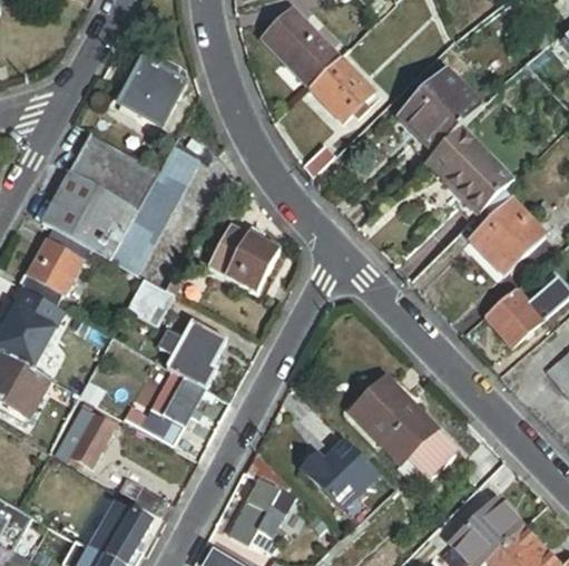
[(368,0),(383,18),(399,3),(395,0),(368,0)]
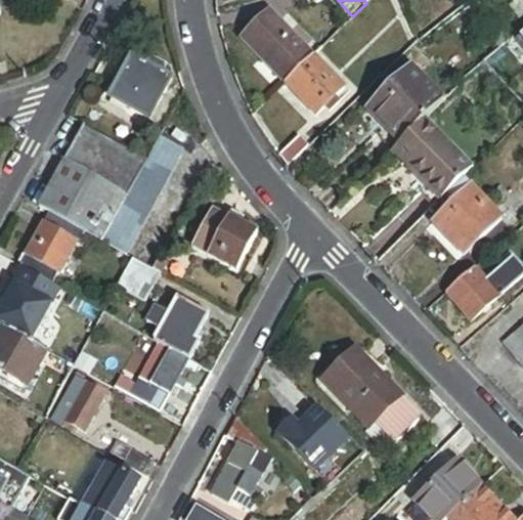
[(241,38),(285,83),(286,82),(313,54),(269,10),(241,38)]
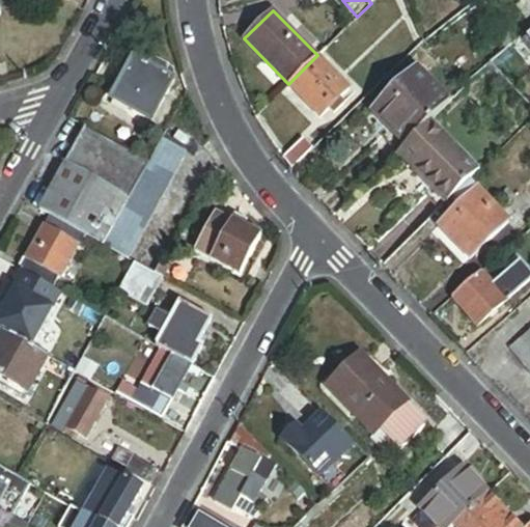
[(529,73),(505,47),(489,59),(529,103),(529,73)]
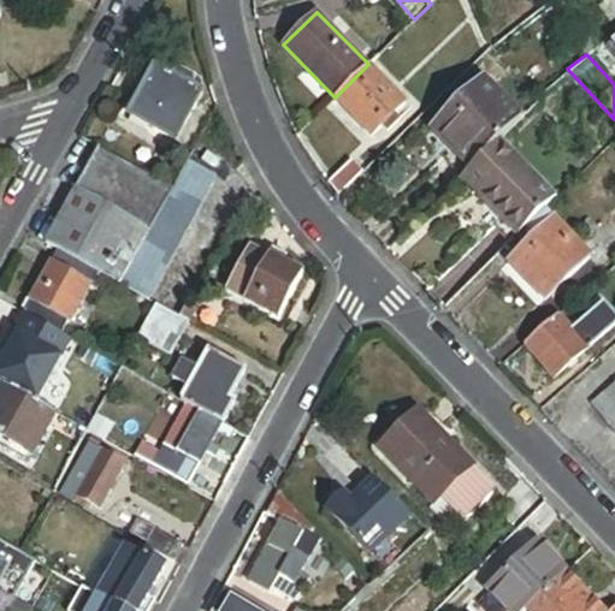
[(406,100),(368,63),(368,64),(336,96),(373,134),(380,125),(385,130),(397,119),(391,114),(406,100)]
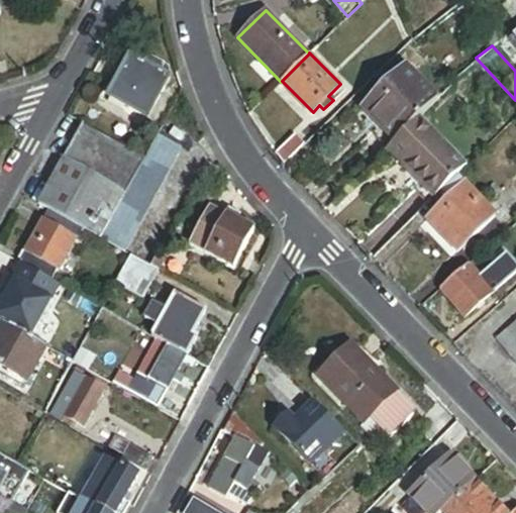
[(143,62),(128,54),(106,94),(146,115),(168,75),(167,75),(143,62)]
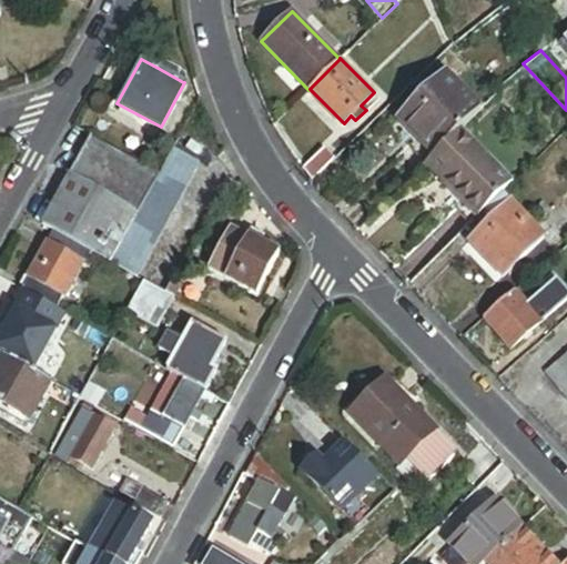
[(161,60),(158,68),(183,82),(185,79),(183,72),(161,60)]
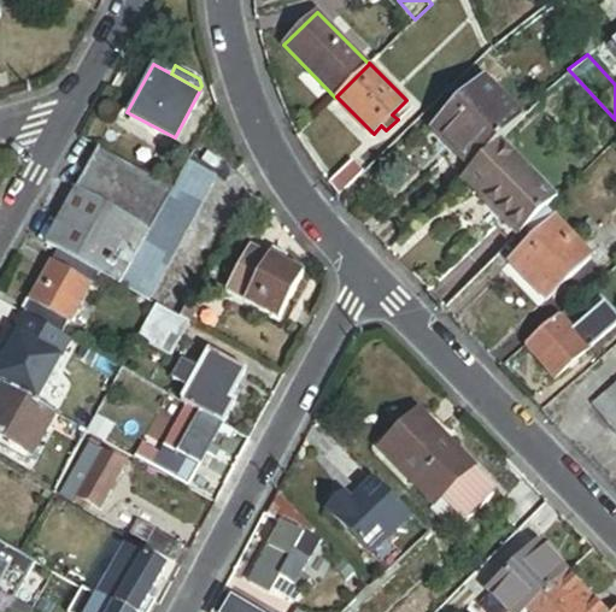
[(498,137),(522,115),(485,76),(432,127),(470,165),(498,137)]
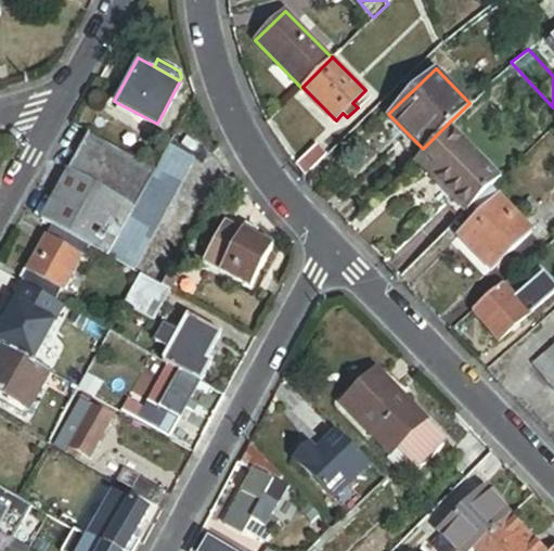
[(466,142),(448,124),(423,149),(416,154),(434,173),(433,174),(452,193),(466,208),(490,186),(498,178),(482,163),(464,144),(466,142)]
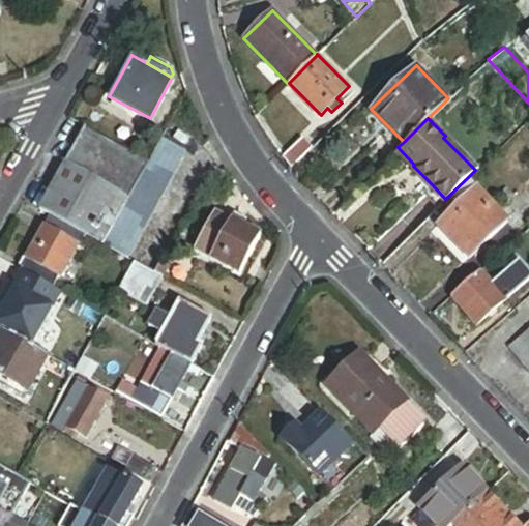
[(148,159),(85,124),(66,159),(120,190),(94,236),(104,241),(148,159)]
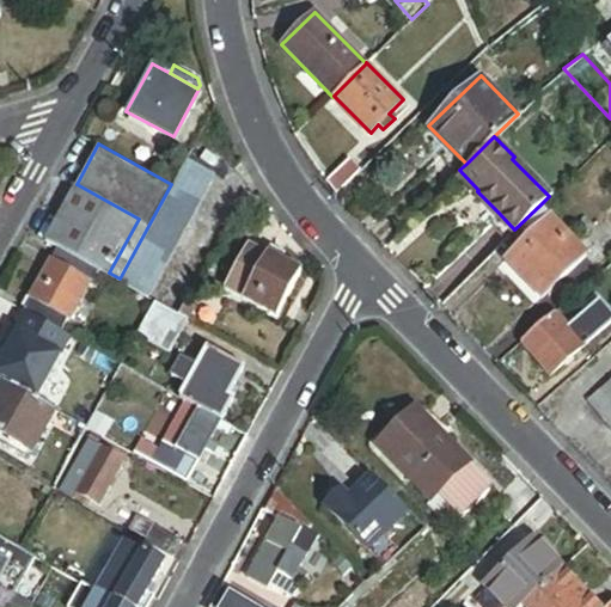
[(215,171),(188,155),(171,184),(120,279),(147,294),(215,171)]
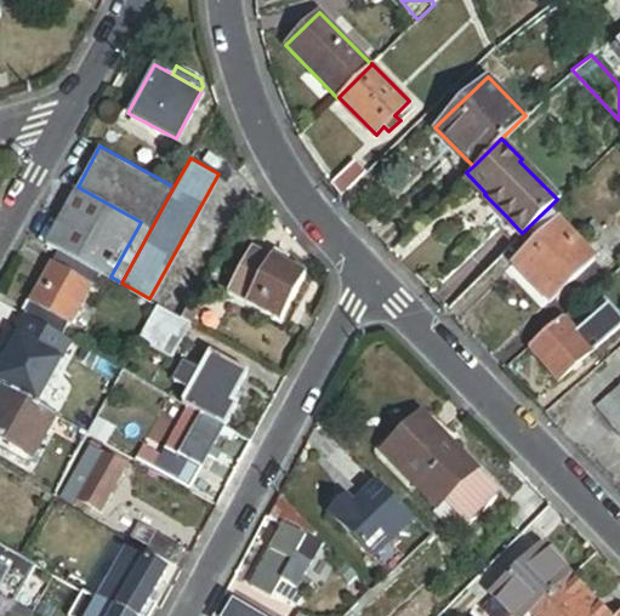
[(340,197),(364,174),(353,163),(331,184),(340,197)]
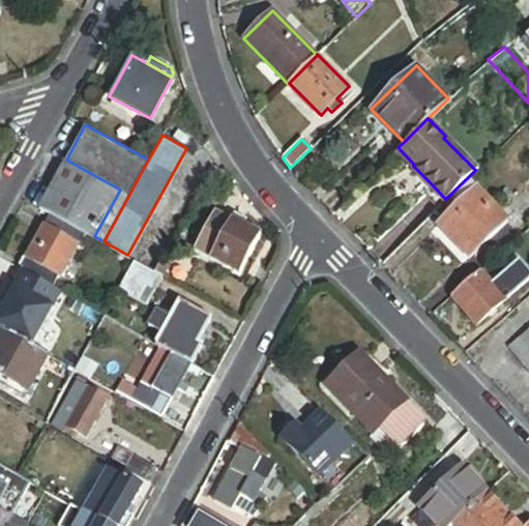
[(475,170),(480,165),(467,150),(461,155),(475,170)]
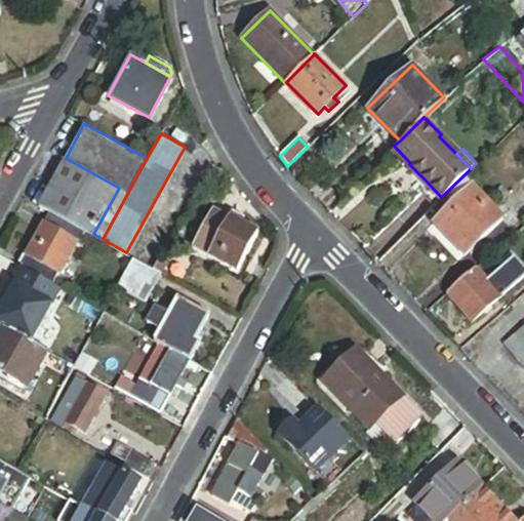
[(119,188),(66,158),(65,158),(39,204),(49,209),(89,232),(93,234),(119,188)]
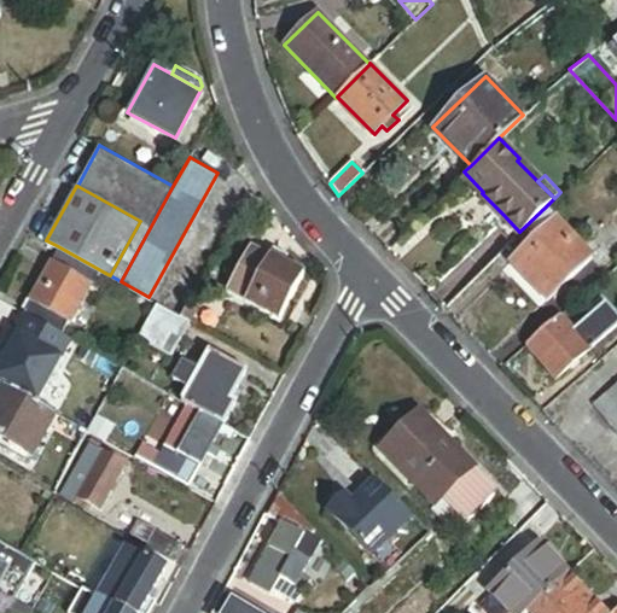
[(593,255),(546,206),(519,232),(529,241),(511,260),(548,298),(593,255)]
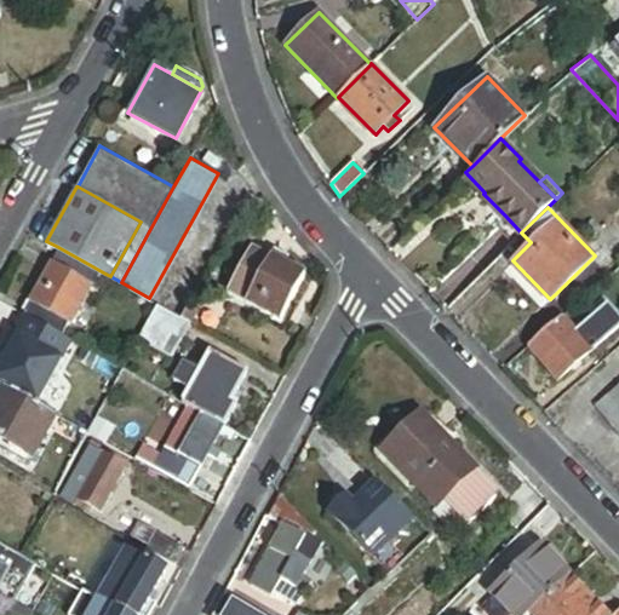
[(521,233),(505,216),(498,223),(514,240),(521,233)]
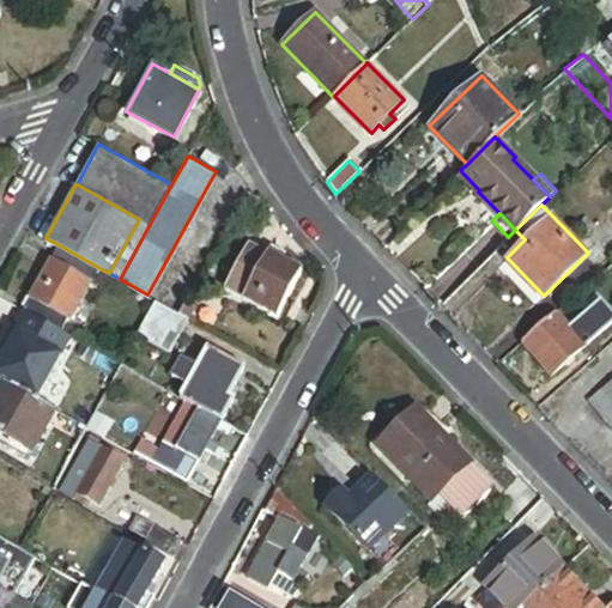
[(267,251),(249,241),(225,285),(278,314),(302,271),(282,259),(267,251)]
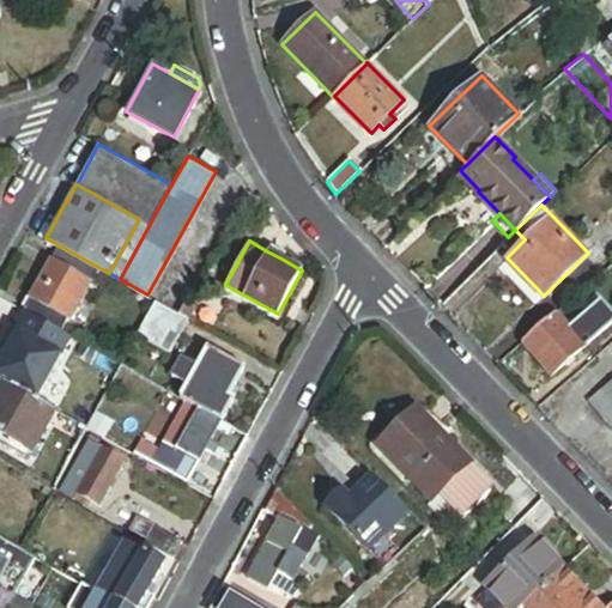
[(97,284),(104,271),(58,244),(50,257),(90,279),(97,284)]
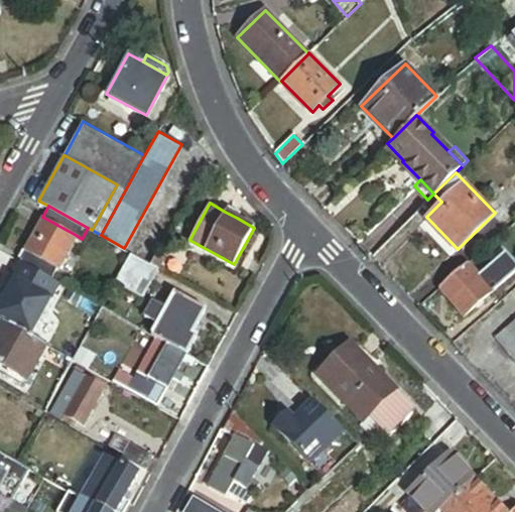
[(229,206),(225,212),(237,218),(240,212),(229,206)]
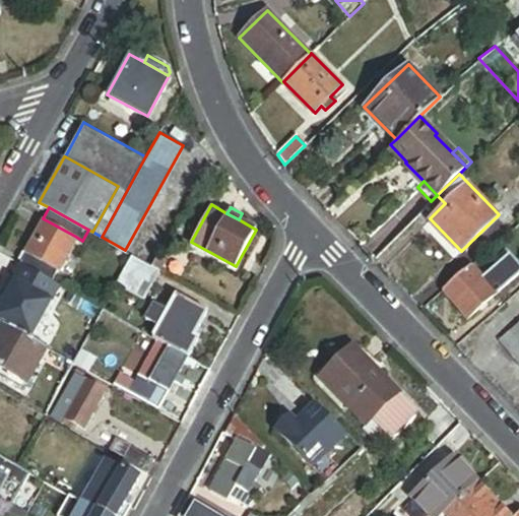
[(59,268),(76,237),(43,218),(25,250),(27,251),(58,268),(59,268)]
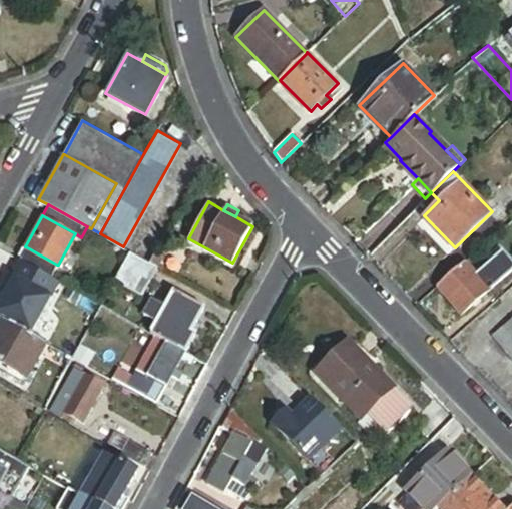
[(21,258),(52,275),(57,265),(27,247),(21,258)]
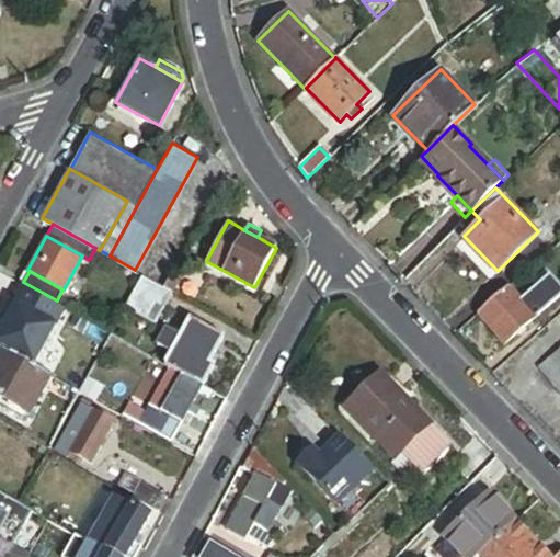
[(559,283),(549,272),(521,297),(535,314),(559,291),(559,283)]
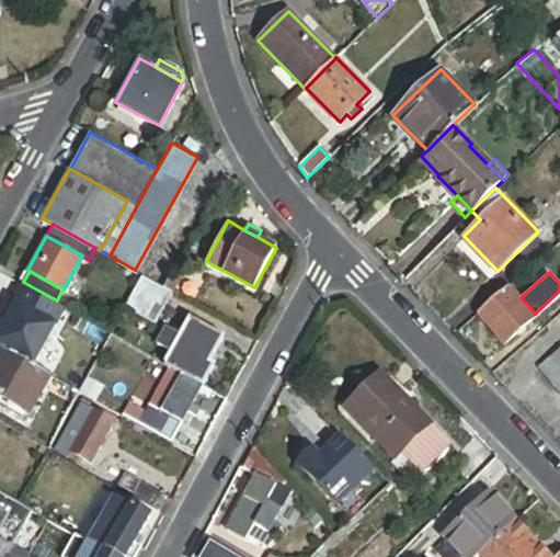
[(179,279),(169,273),(162,285),(172,291),(179,279)]
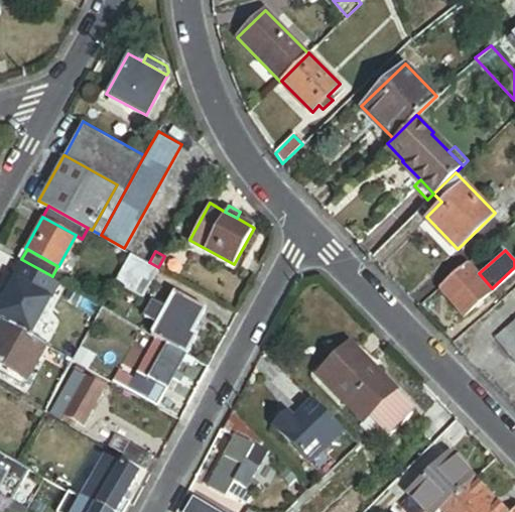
[(158,267),(149,262),(130,252),(115,280),(143,295),(158,267)]
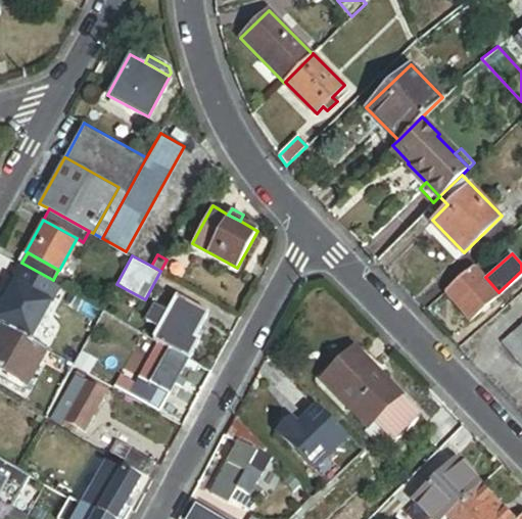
[(485,277),(474,264),(444,290),(469,319),(499,292),(485,277)]
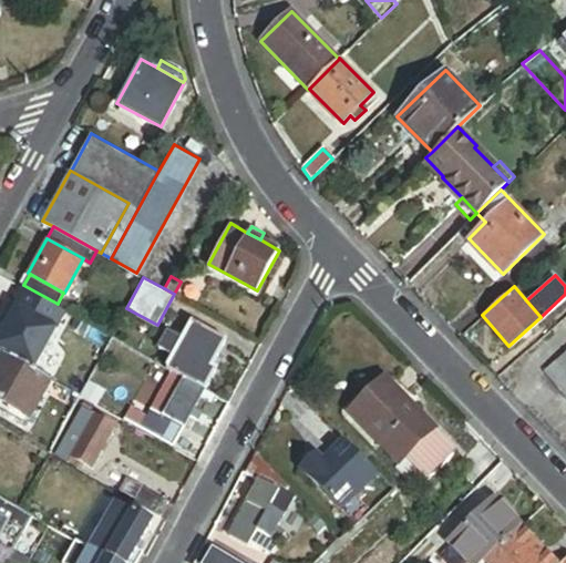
[(0,348),(3,350),(18,325),(6,318),(0,327),(0,348)]
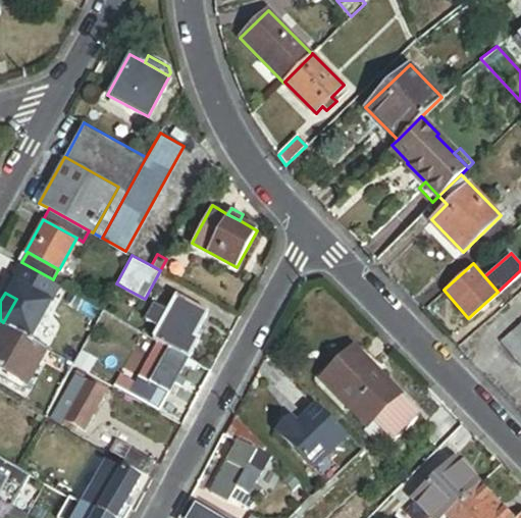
[(159,326),(153,338),(158,340),(189,357),(199,339),(194,337),(208,312),(176,295),(170,307),(167,312),(159,326)]
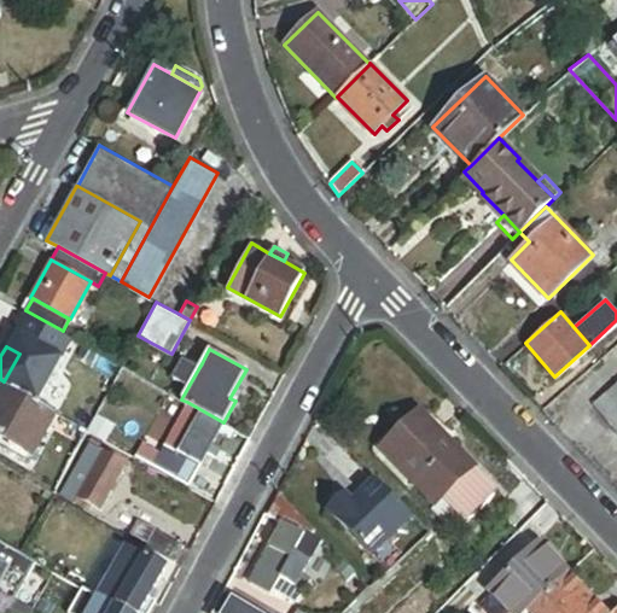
[(4,381),(5,383),(17,389),(33,361),(19,354),(4,381)]
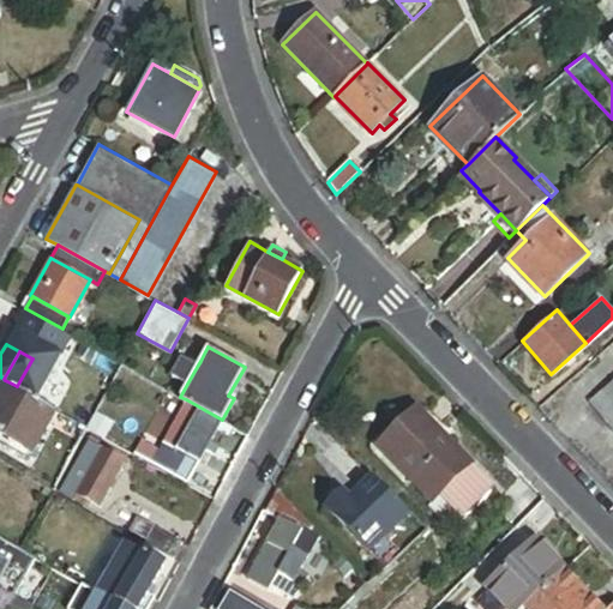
[(197,367),(200,361),(192,356),(188,362),(197,367)]
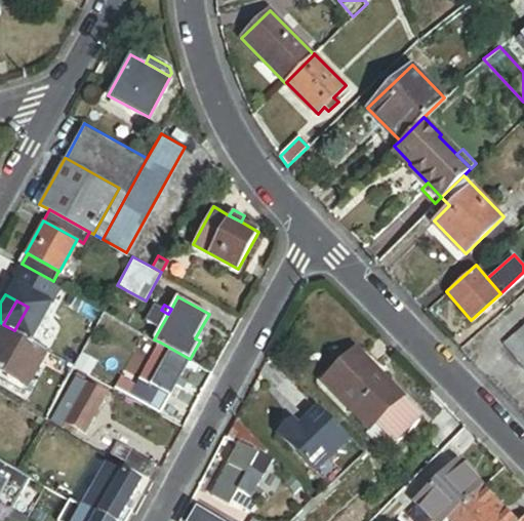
[(28,307),(14,330),(26,336),(39,313),(28,307)]
